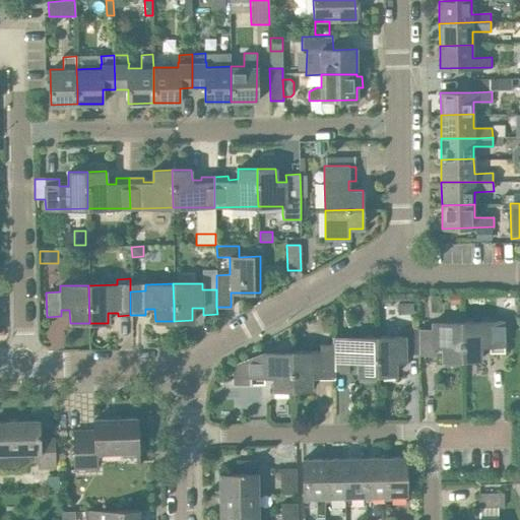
[(449,295),(450,304),(460,304),(460,294),(449,295)]
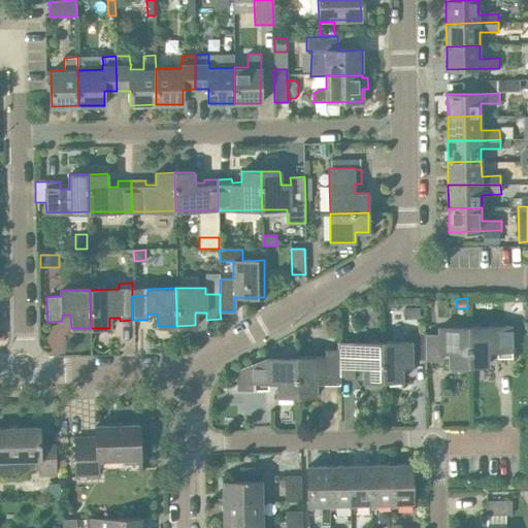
[(420,307),(403,307),(403,319),(420,318),(420,307)]
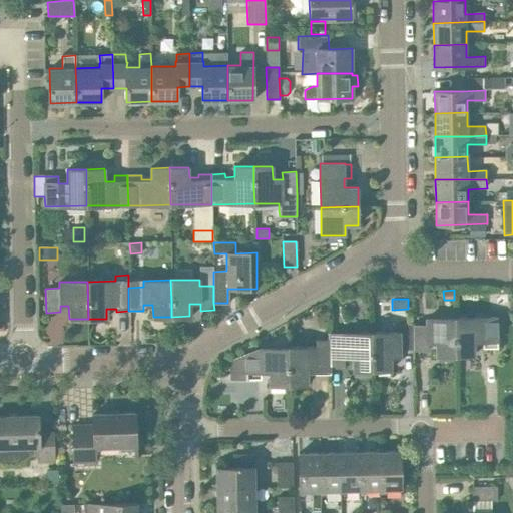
[(483,317),(455,318),(455,355),(475,355),(475,342),(484,342),(498,341),(497,317),(483,317)]
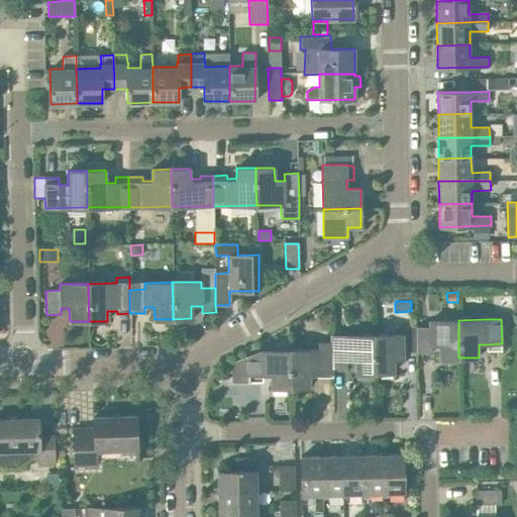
[(429,326),(417,327),(417,328),(417,351),(417,352),(431,352),(431,348),(440,348),(440,357),(458,357),(458,320),(429,321),(429,326)]
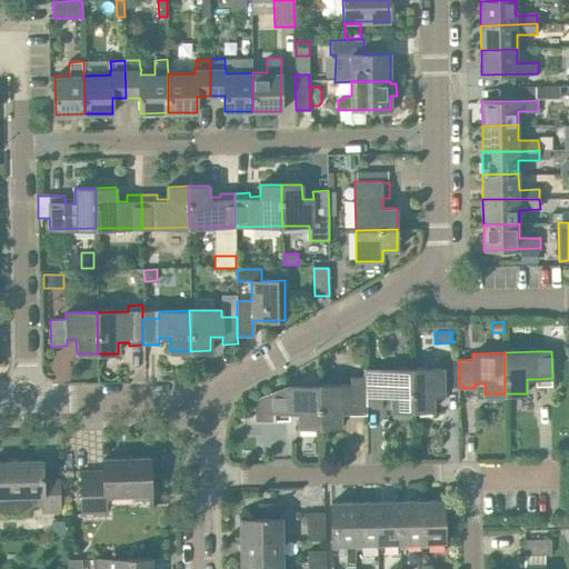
[(445,369),(411,369),(412,410),(433,410),(433,396),(445,395),(443,387),(458,387),(459,387),(459,361),(458,361),(445,361),(445,369)]
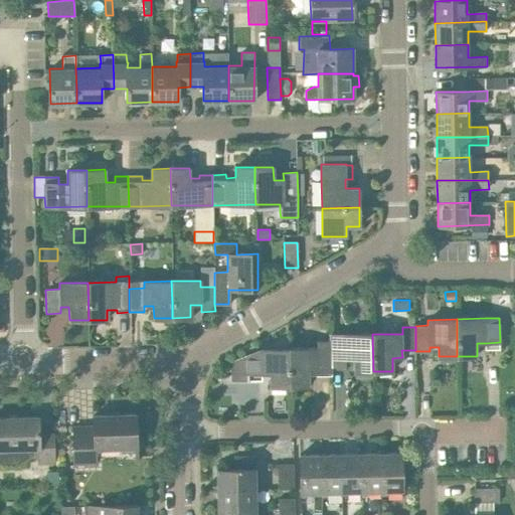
[(331,370),(332,370),(346,369),(346,361),(355,361),(355,371),(356,371),(357,377),(371,377),(371,371),(373,371),(372,334),(330,334),(331,341),(331,370)]
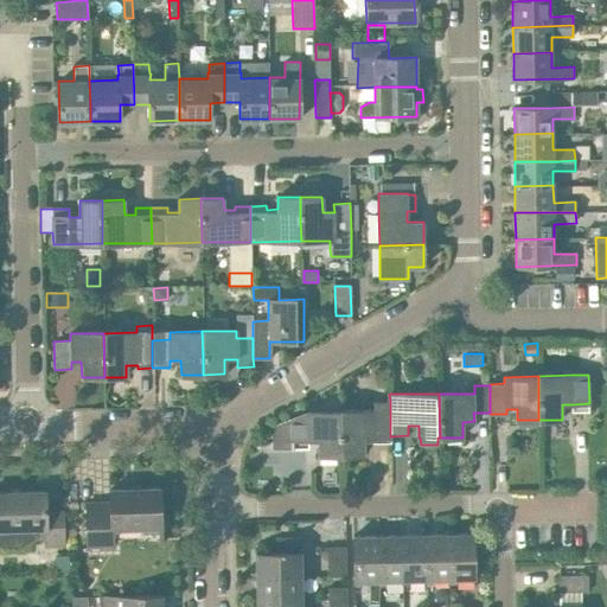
[(342,410),(342,455),(364,454),(364,442),(391,442),(391,436),(390,436),(390,402),(376,402),(375,410),(342,410)]
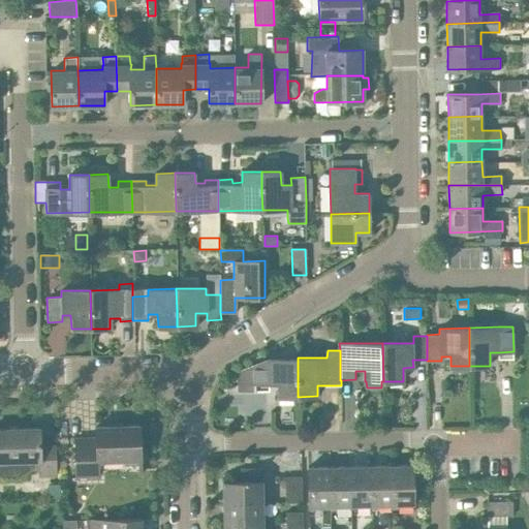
[(279,397),(298,397),(298,358),(270,359),(239,372),(240,391),(269,391),(269,384),(278,383),(279,397)]
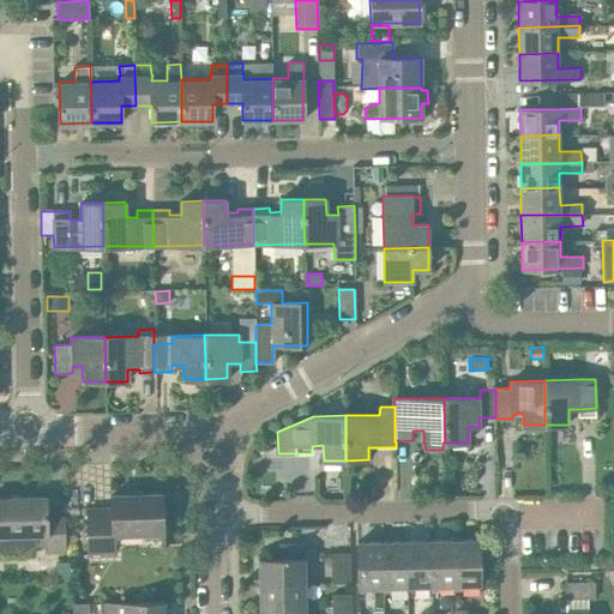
[(115,535),(164,534),(162,493),(112,495),(112,510),(88,510),(89,553),(115,552),(115,535)]
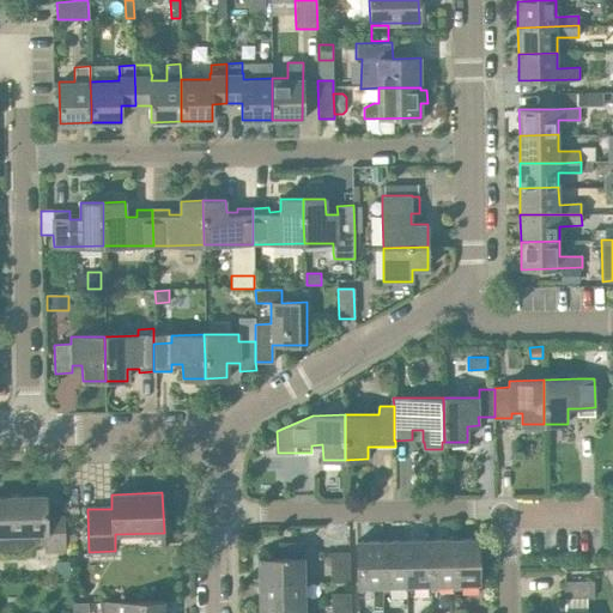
[(0,497),(0,551),(5,553),(12,554),(17,553),(24,551),(31,546),(31,534),(46,533),(46,552),(65,552),(64,516),(46,516),(46,496),(0,497)]
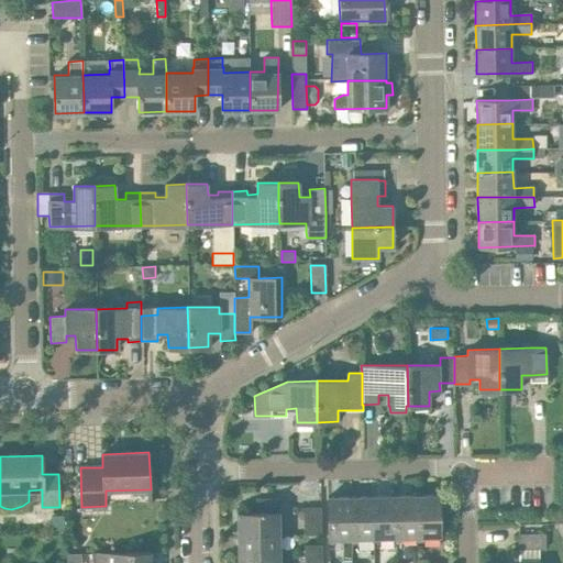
[(439,495),(417,496),(418,538),(418,542),(424,542),(424,538),(424,537),(440,537),(439,495)]
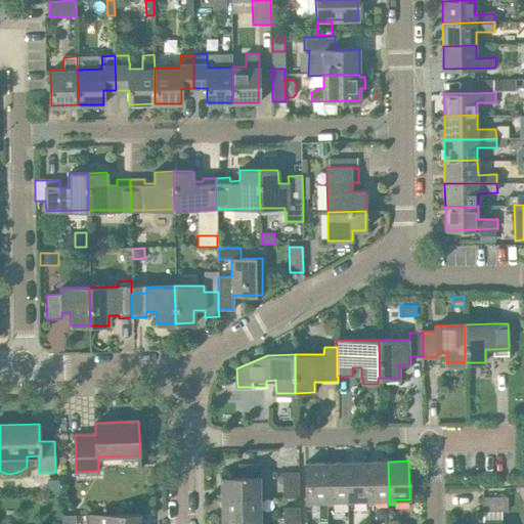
[(347,463),(348,500),(348,501),(348,506),(354,506),(353,500),(368,500),(367,462),(347,463)]
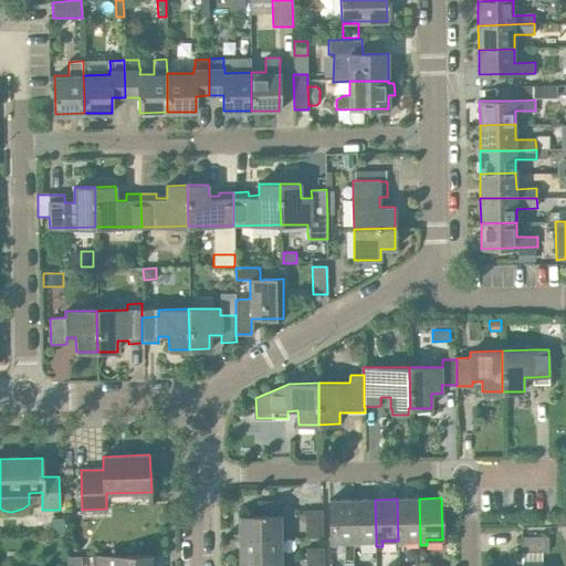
[(418,499),(397,499),(398,541),(398,545),(405,545),(404,542),(404,541),(419,541),(420,541),(419,499),(418,499)]
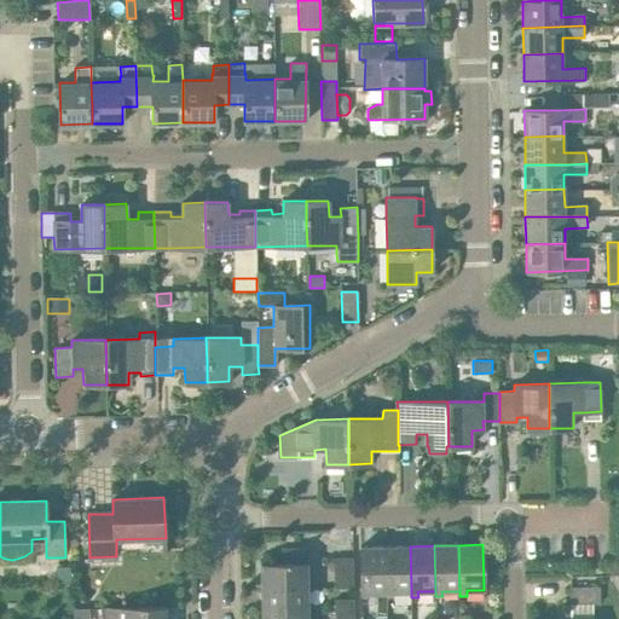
[(385,547),(362,547),(362,593),(386,593),(387,593),(386,547),(385,547)]
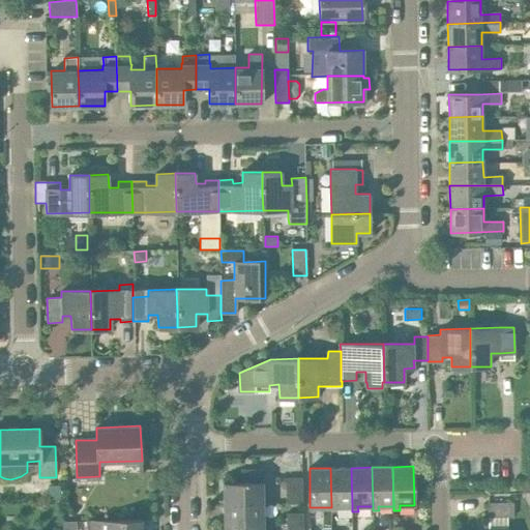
[(350,468),(330,468),(331,507),(331,508),(331,511),(337,511),(337,507),(337,506),(352,506),(351,468),(350,468)]
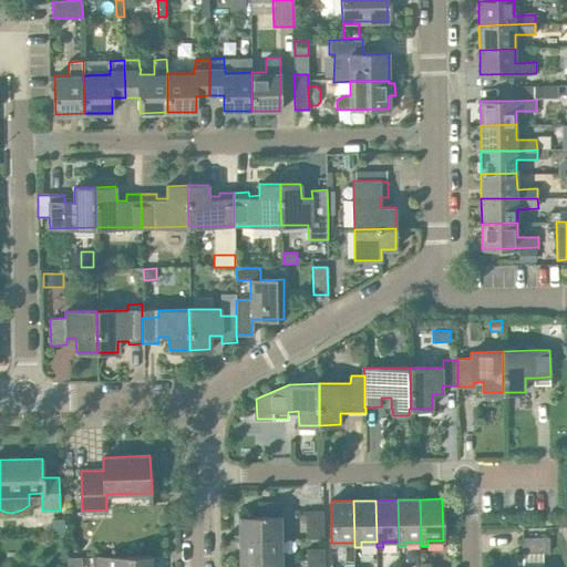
[(239,516),(240,540),(282,539),(287,539),(287,533),(281,533),(281,502),(258,502),(258,516),(239,516)]
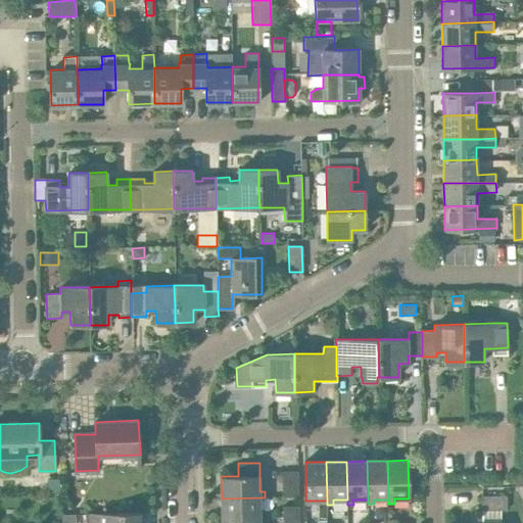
[(282,497),(298,497),(298,472),(282,472),(282,497)]
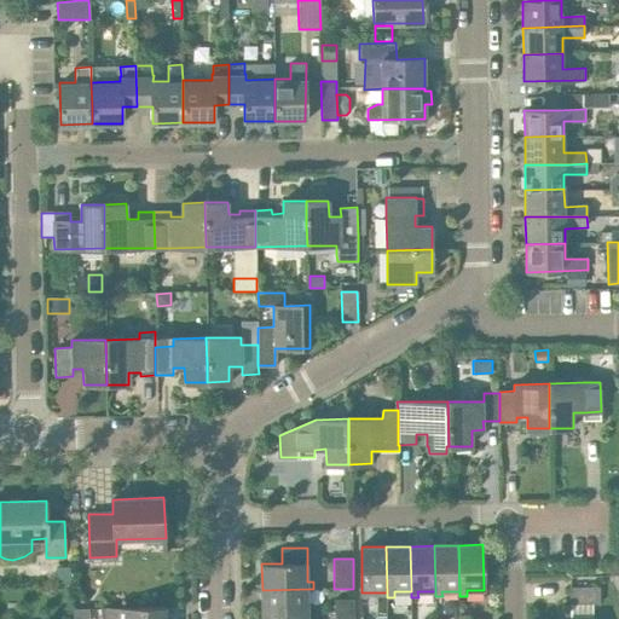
[(70,583),(70,566),(57,566),(57,583),(70,583)]
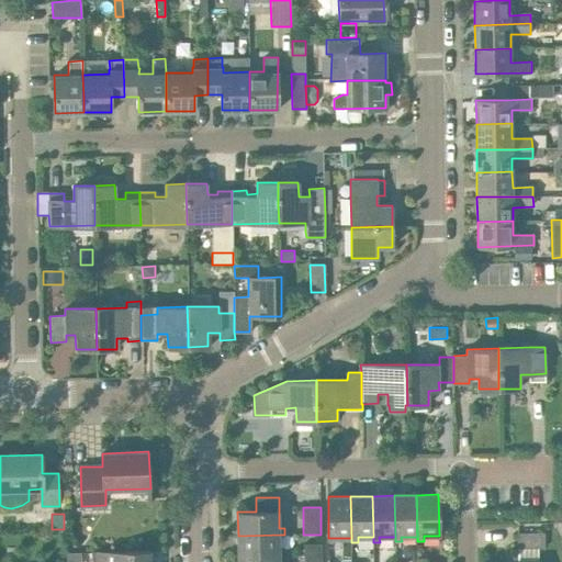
[(540,561),(541,561),(539,561),(538,549),(544,548),(544,532),(517,534),(518,549),(518,561),(540,561)]
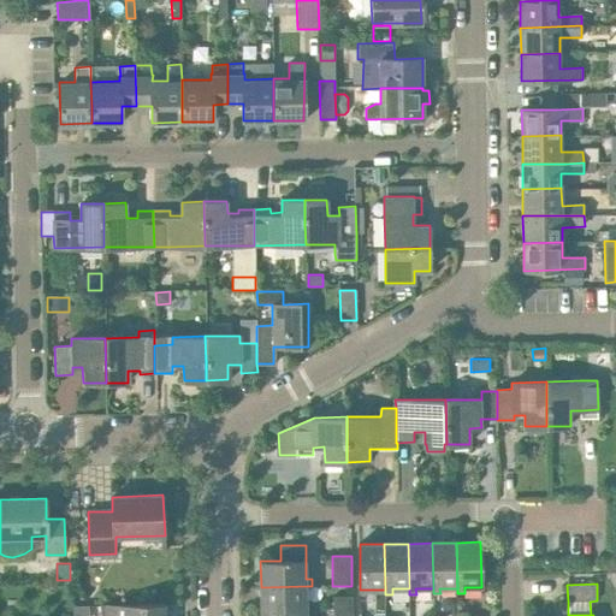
[(261,587),(261,611),(308,610),(312,610),(312,603),(308,603),(307,586),(261,587)]
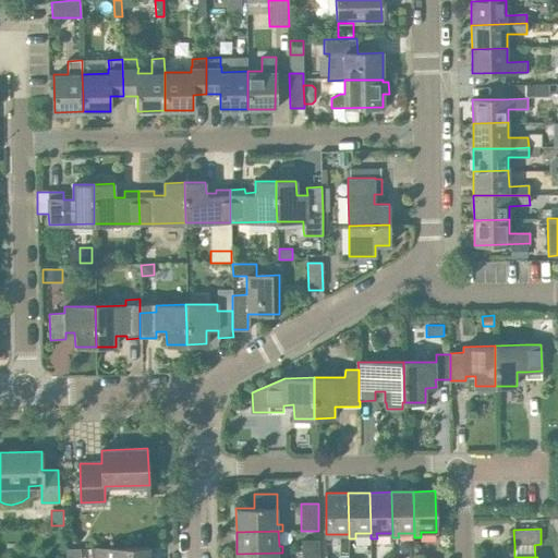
[(113,548),(92,549),(91,557),(148,557),(149,547),(113,548)]
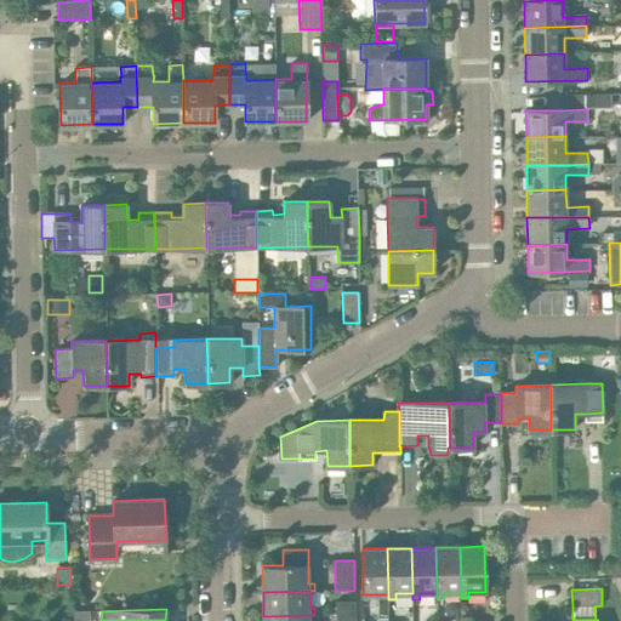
[(89,620),(89,610),(73,611),(73,620),(89,620)]
